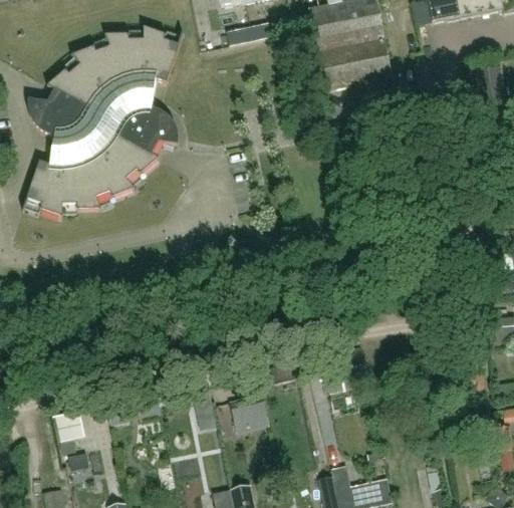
[(326,0),(327,4),(308,7),(312,27),(315,43),(323,89),(349,84),(351,94),(394,86),(392,76),(376,0),(326,0)]
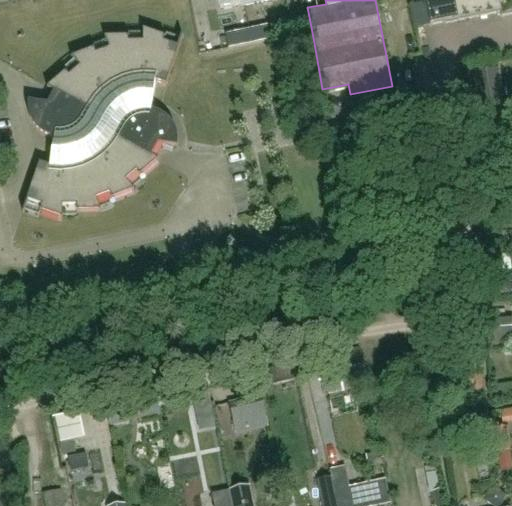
[(444,18),(441,0),(425,0),(430,21),(444,18)]
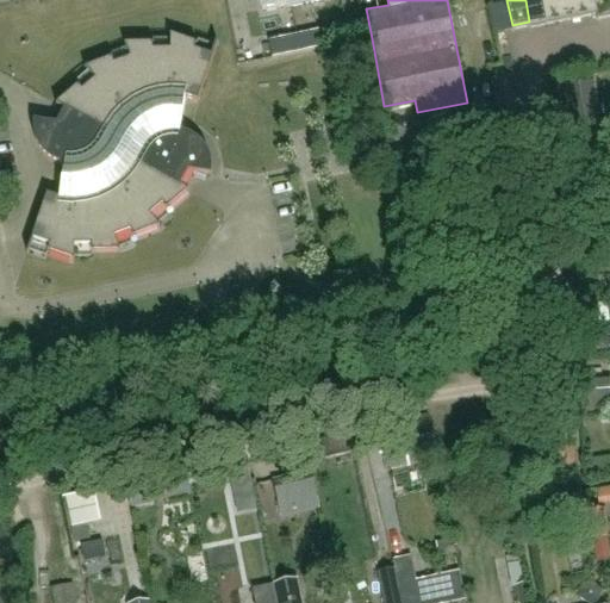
[(526,0),(529,22),(530,23),(545,20),(547,19),(542,0),(526,0)]
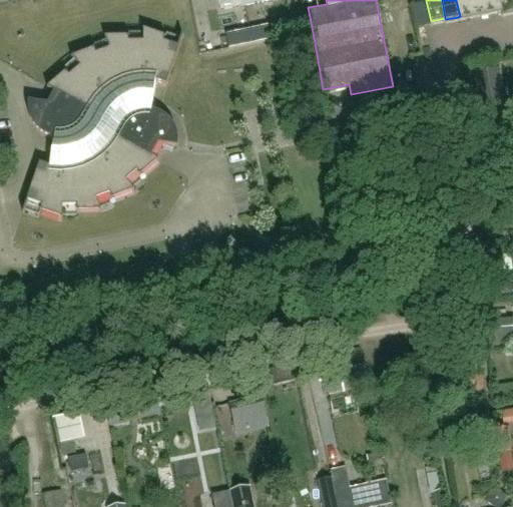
[(479,13),(480,12),(477,0),(456,0),(460,16),(479,13)]
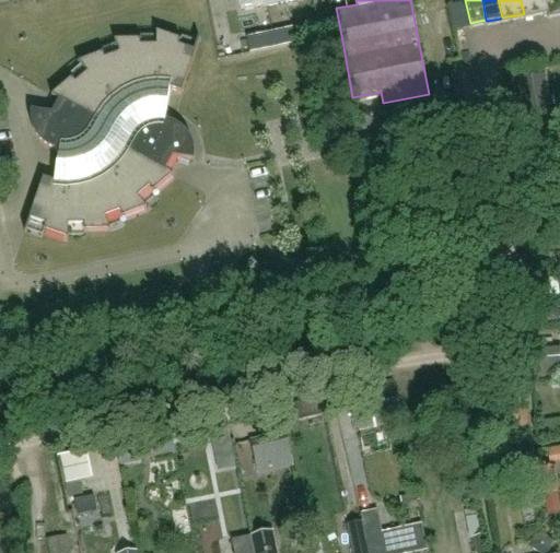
[(543,10),(547,9),(545,0),(521,0),(524,13),(543,10)]
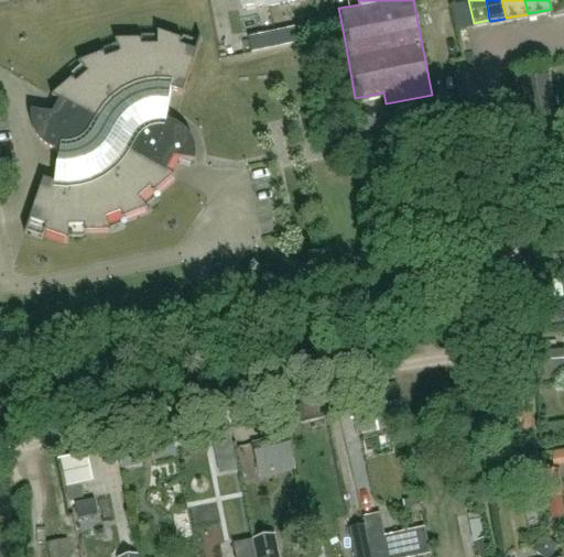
[(549,0),(551,9),(552,13),(563,10),(563,0),(549,0)]
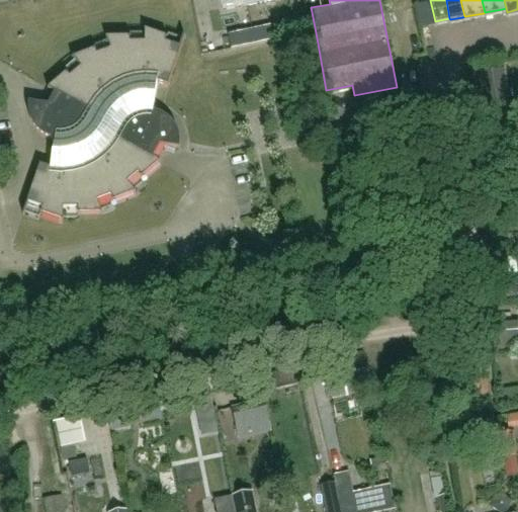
[(276,20),(252,25),(255,38),(279,34),(276,20)]
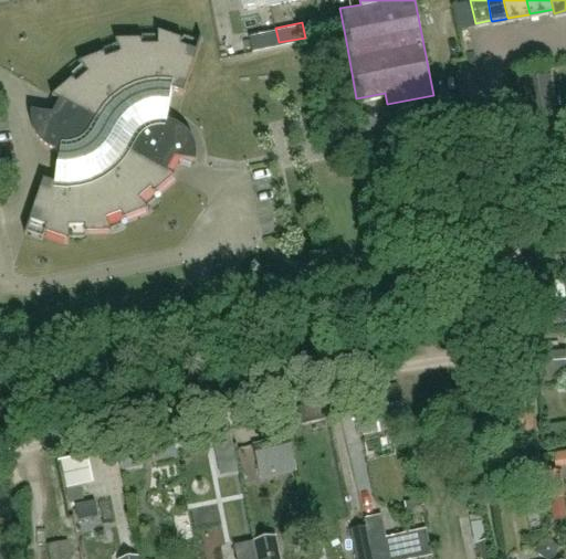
[(175,155),(196,158),(196,154),(196,150),(196,147),(195,144),(195,140),(192,137),(191,134),(189,130),(187,128),(185,126),(182,124),(179,122),(176,119),(174,118),(169,117),(166,116),(171,85),(182,88),(201,34),(200,34),(196,46),(180,42),(182,37),(157,28),(157,41),(142,41),(142,35),(115,37),(118,43),(119,49),(105,54),(103,49),(79,59),(87,69),(75,80),(72,75),(52,93),(59,96),(52,109),(51,109),(51,111),(31,107),(30,111),(30,114),(30,117),(31,120),(32,124),(33,127),(34,130),(37,134),(39,136),(41,138),(44,140),(46,143),(50,145),(53,146),(56,147),(60,148),(55,179),(43,176),(24,230),(27,230),(31,218),(45,222),(43,228),(69,236),(69,223),(84,222),(84,229),(111,228),(106,215),(121,210),(123,215),(147,206),(138,196),(150,186),(154,190),(175,172),(174,171),(174,172),(167,168),(175,155)]
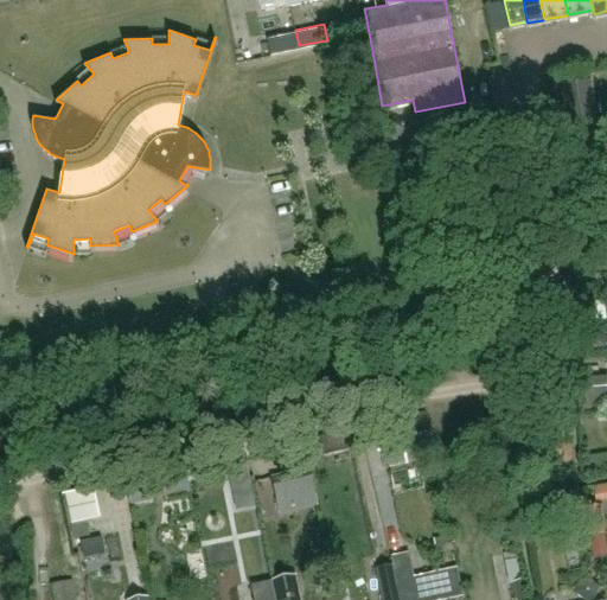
[(295,30),(268,36),(270,51),(299,45),(295,30)]
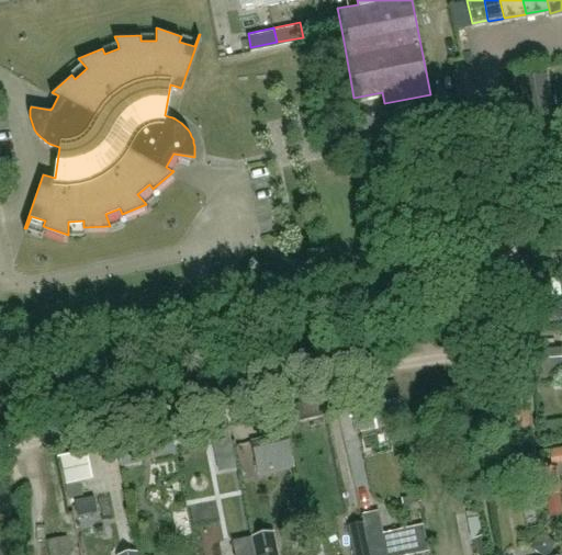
[(557,132),(555,125),(546,71),(520,77),(531,136),(557,132)]
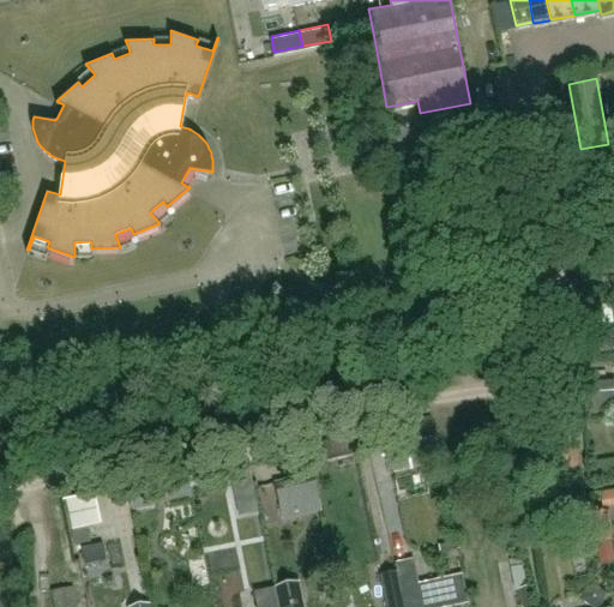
[(547,102),(553,131),(567,127),(560,100),(547,102)]
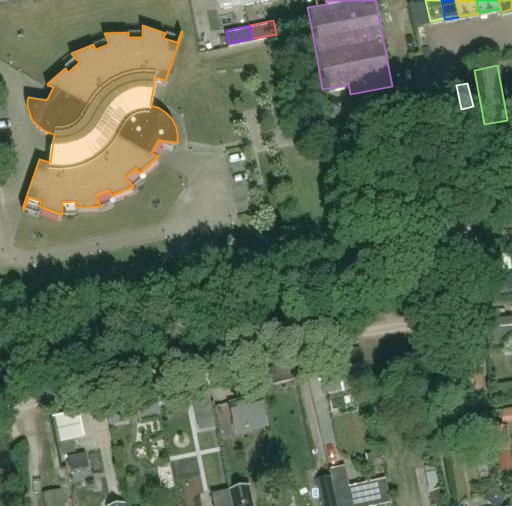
[(456,85),(444,88),(449,111),(461,109),(456,85)]
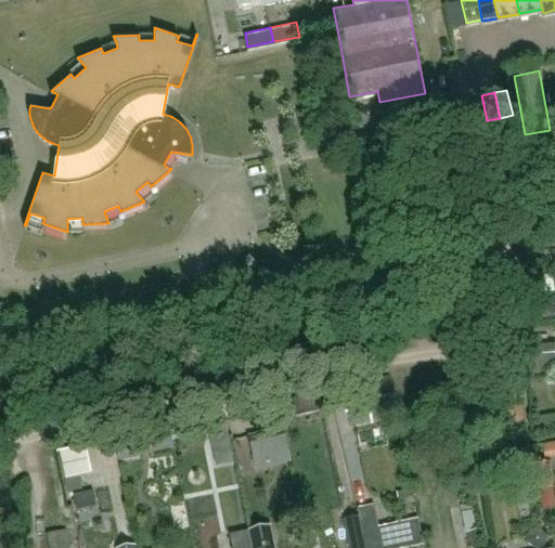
[(481,95),(468,98),(474,124),(487,120),(481,95)]
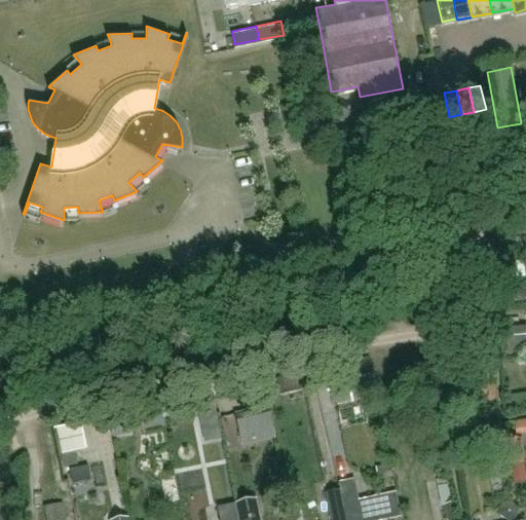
[(433,96),(438,120),(449,117),(444,93),(433,96)]
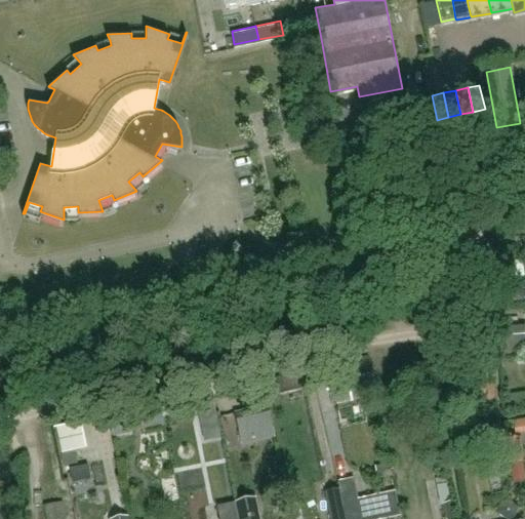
[(292,100),(280,102),(284,118),(295,116),(292,100)]
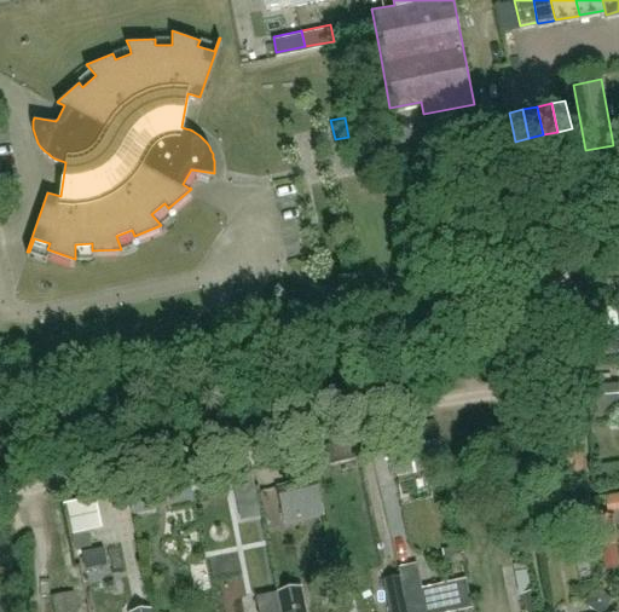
[(560,413),(562,442),(582,440),(579,411),(560,413)]
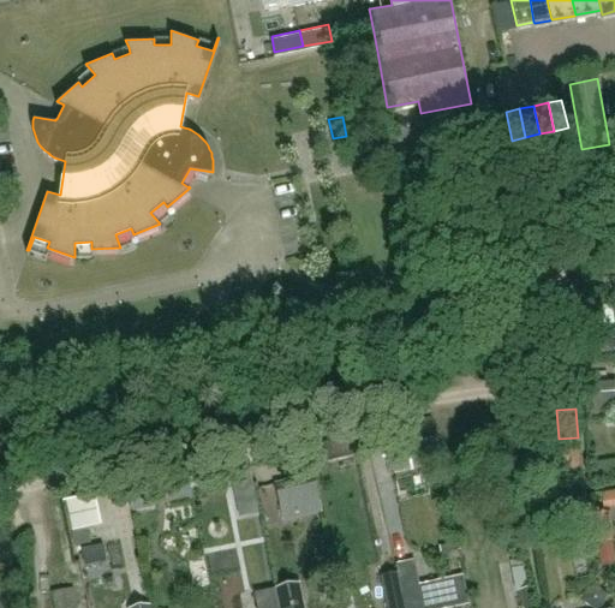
[(250,466),(231,470),(237,498),(255,494),(250,466)]
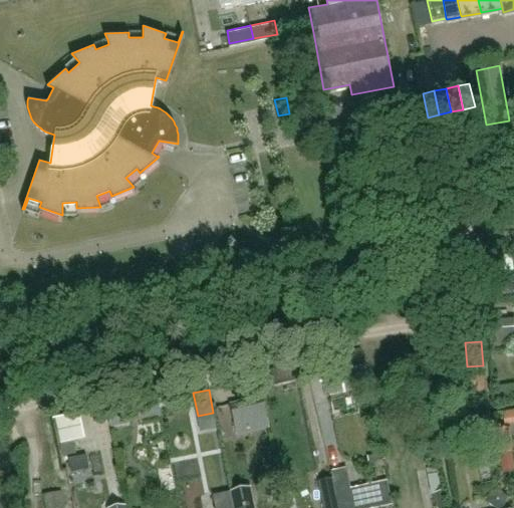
[(240,400),(231,401),(237,430),(268,423),(262,395),(261,395),(240,400)]
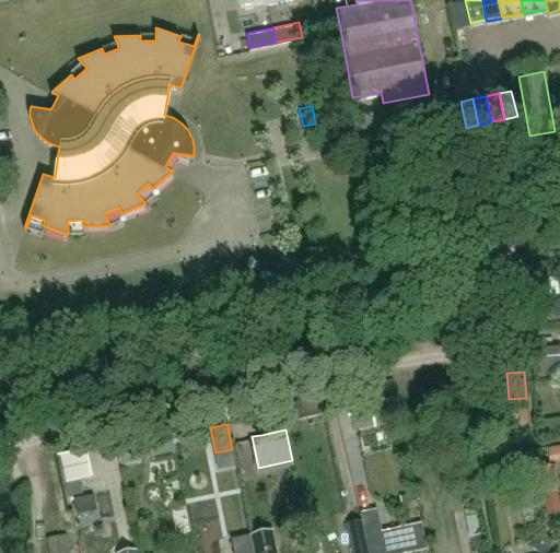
[(558,487),(556,461),(538,462),(540,489),(558,487)]
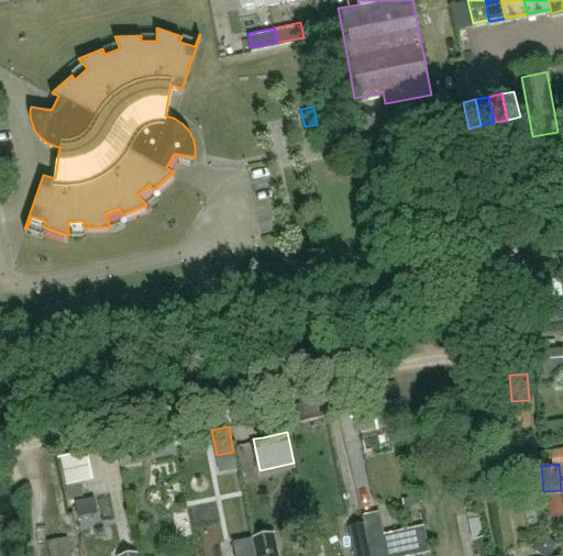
[(389,555),(379,508),(363,512),(364,519),(373,555),(389,555)]
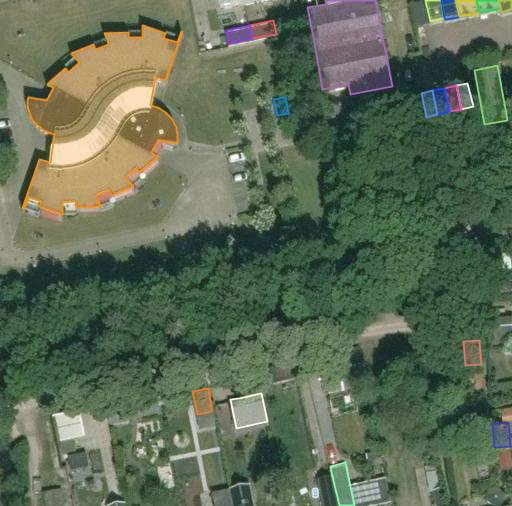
[(339,505),(331,472),(315,476),(322,505),(339,505)]
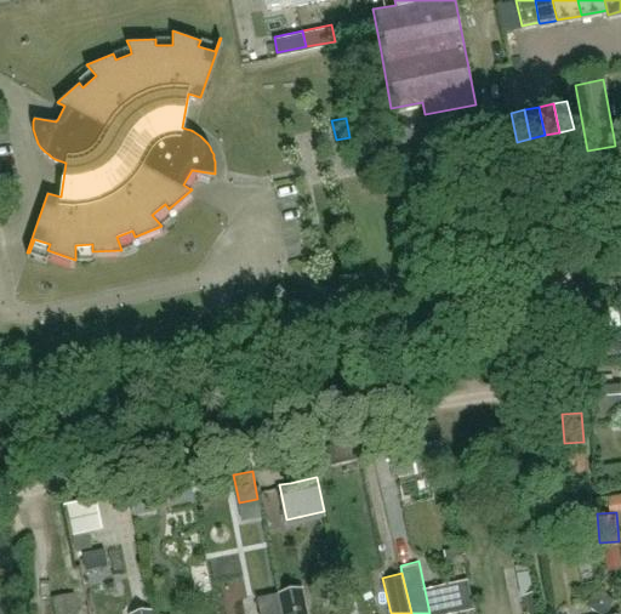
[(469,580),(449,584),(454,608),(473,604),(469,580)]
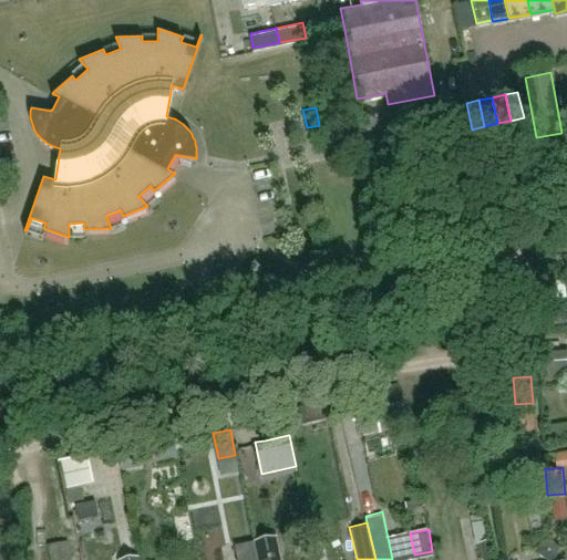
[(546,533),(542,541),(556,550),(560,543),(546,533)]
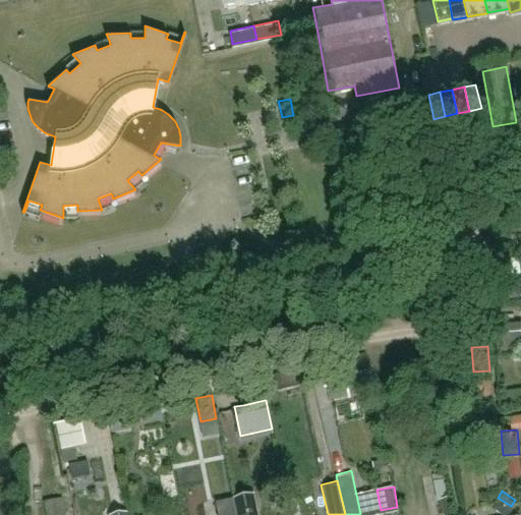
[(237,514),(257,514),(252,492),(234,495),(237,514)]
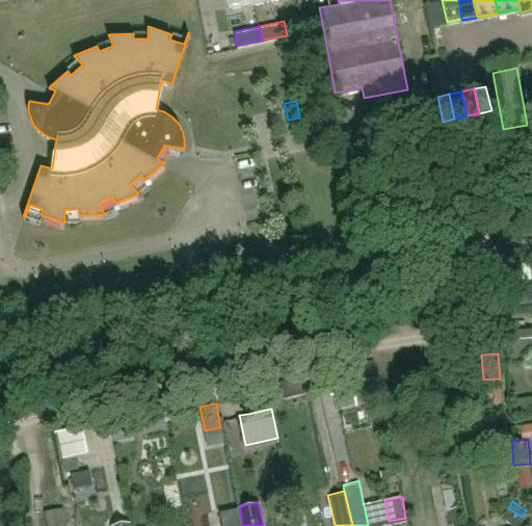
[(67,525),(63,505),(45,508),(47,525),(67,525)]
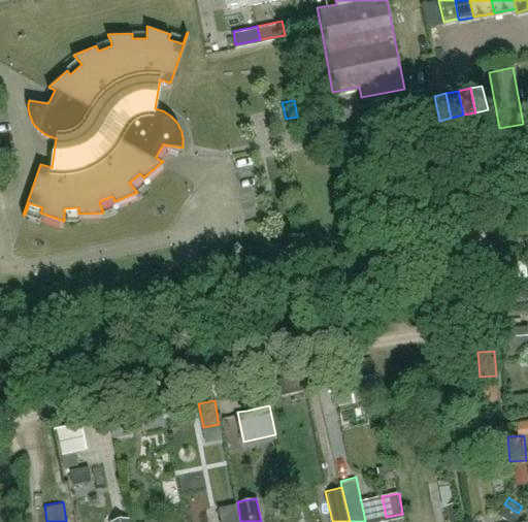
[(456,501),(447,502),(451,521),(459,519),(456,501)]
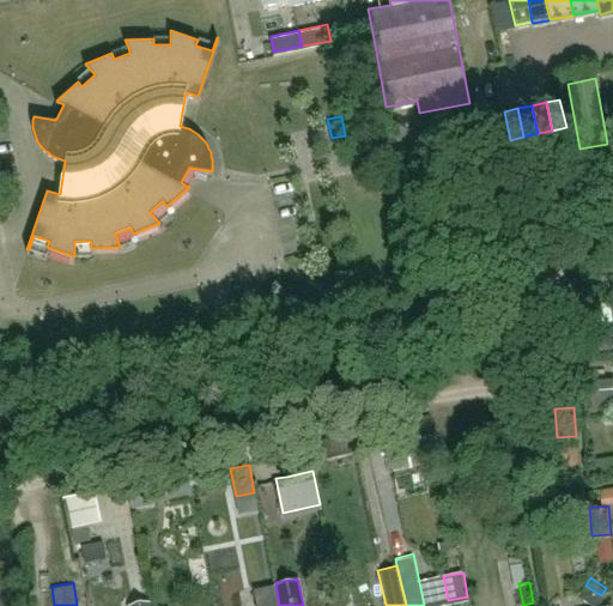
[(278,605),(273,583),(255,587),(259,605),(278,605)]
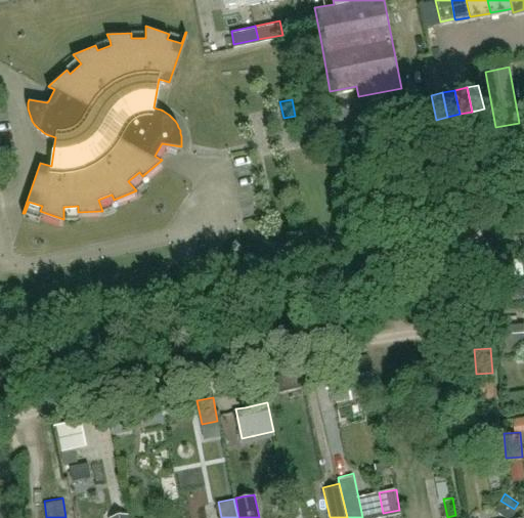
[(495,507),(509,516),(514,509),(500,501),(495,507)]
